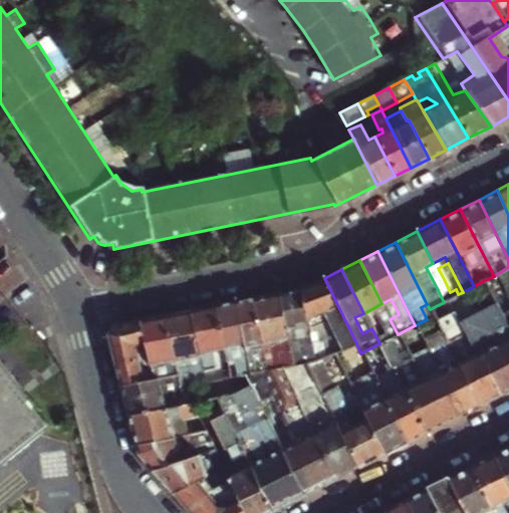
[(500,287),(494,276),(483,281),(489,292),(500,287)]
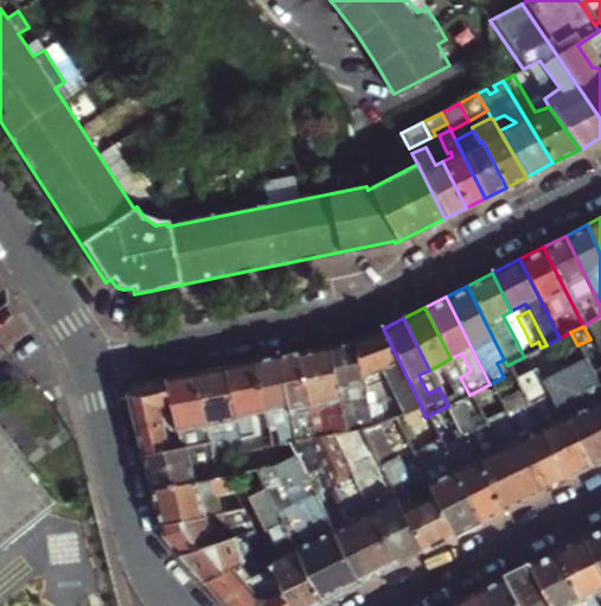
[(383,329),(355,340),(363,380),(385,375),(394,393),(373,400),(371,391),(365,391),(372,425),(392,418),(421,406),(383,329)]
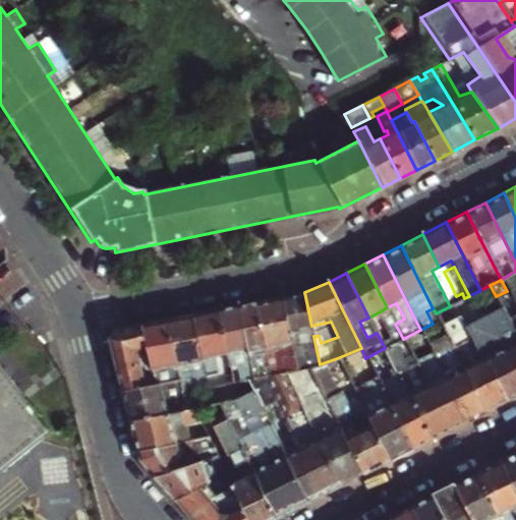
[(456,296),(450,283),(441,288),(450,306),(454,303),(452,298),(456,296)]
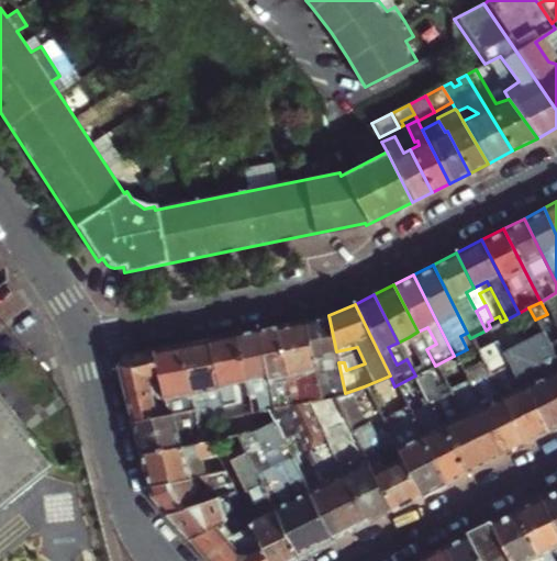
[(336,351),(329,315),(304,320),(312,358),(326,356),(331,378),(316,381),(321,399),(333,396),(343,394),(345,393),(338,362),(336,351)]
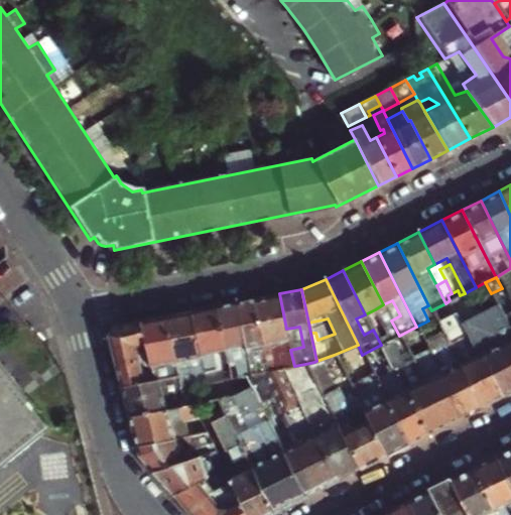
[(286,329),(279,293),(254,298),(263,345),(278,342),(282,363),(283,368),(294,366),(290,350),(286,329)]
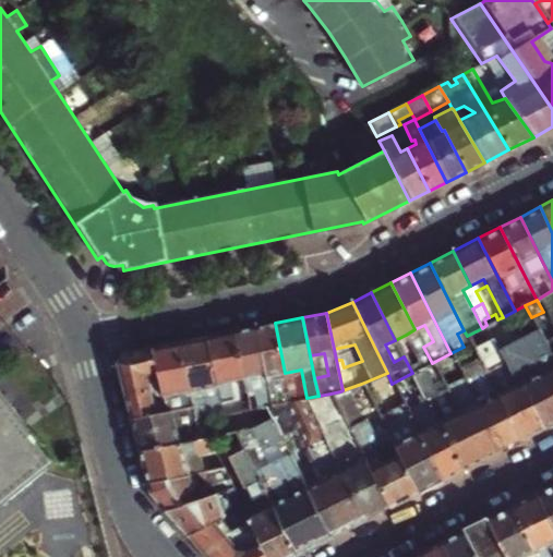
[(285,373),(275,323),(255,327),(271,406),(288,401),(287,396),(289,396),(285,373)]
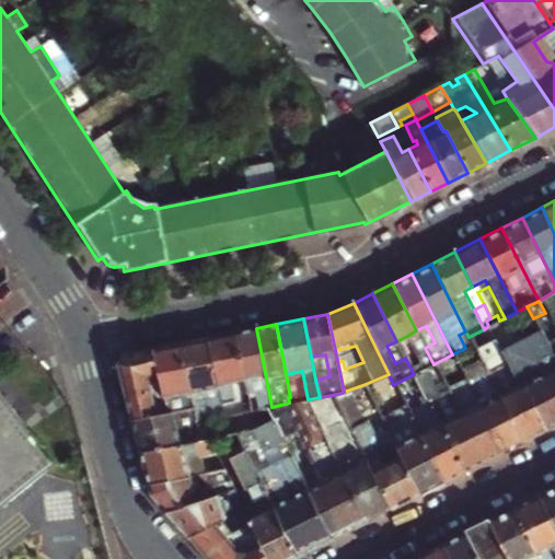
[(256,328),(232,333),(241,379),(255,376),(252,383),(256,405),(246,406),(247,411),(264,408),(272,407),(256,328)]
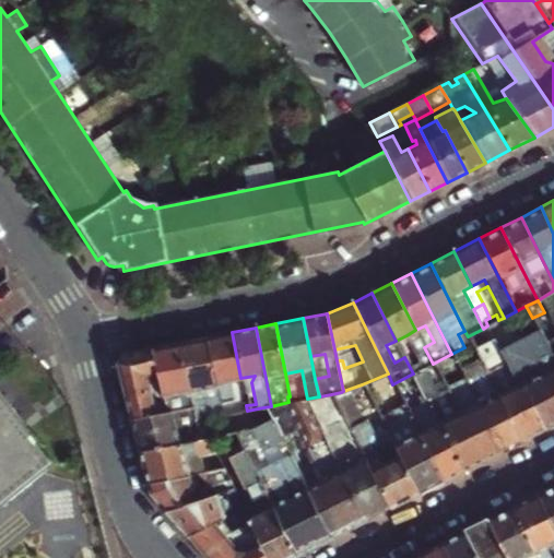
[(537,329),(517,339),(520,346),(541,335),(537,329)]
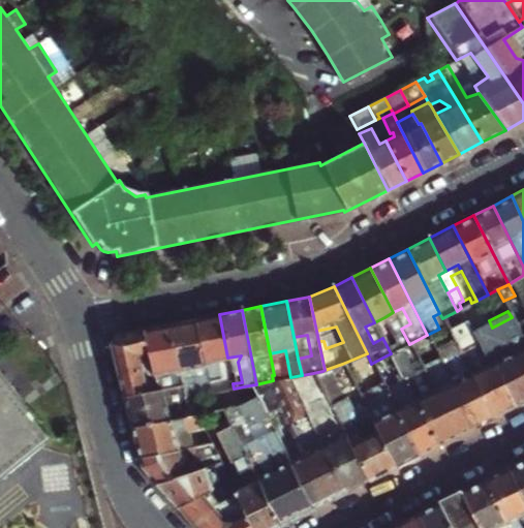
[(401,329),(393,312),(384,317),(393,334),(401,329)]
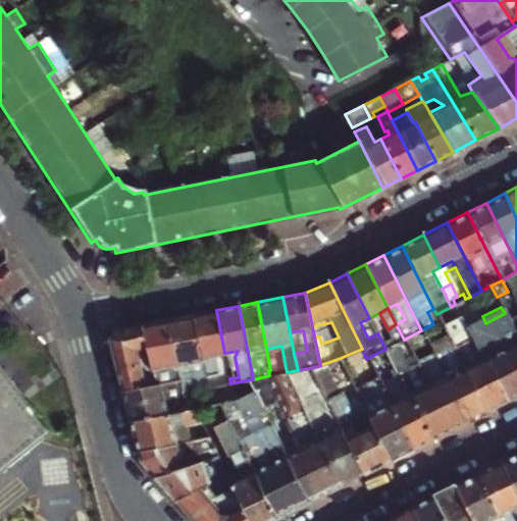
[(516,342),(508,347),(516,364),(516,310),(516,308),(510,311),(513,317),(508,320),(516,337),(516,342)]
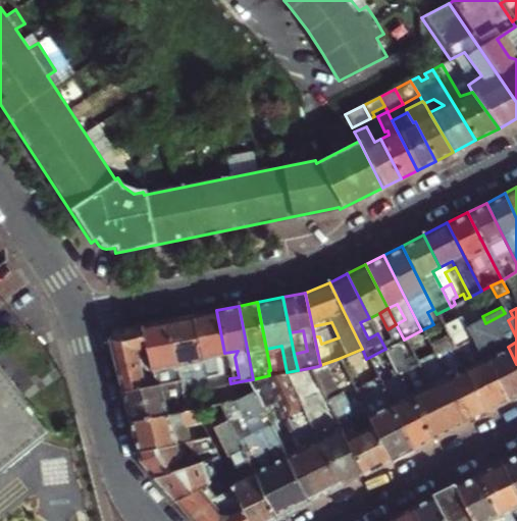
[(216,310),(192,315),(206,388),(216,386),(214,373),(216,372),(215,368),(213,355),(224,353),(216,310)]
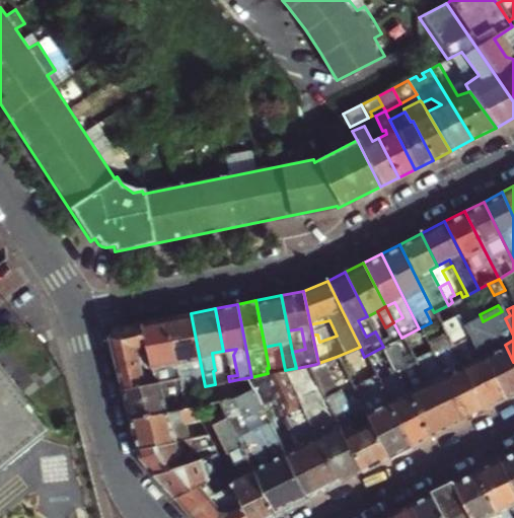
[(505,399),(513,394),(513,362),(505,345),(513,340),(513,336),(505,318),(502,311),(483,321),(480,314),(473,317),(485,340),(493,336),(499,348),(491,352),(483,356),(505,399)]
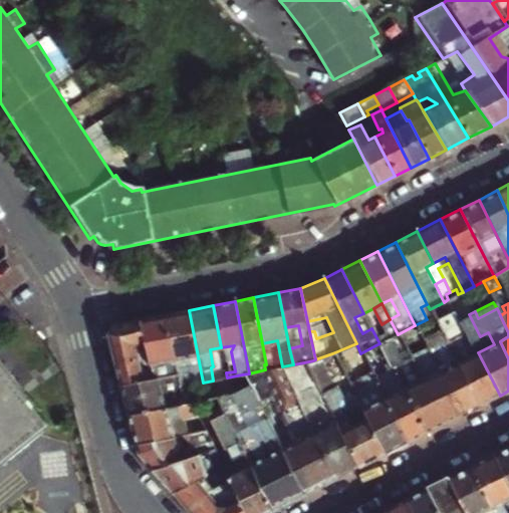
[(203,382),(189,310),(164,315),(173,360),(188,357),(189,364),(193,385),(203,382)]
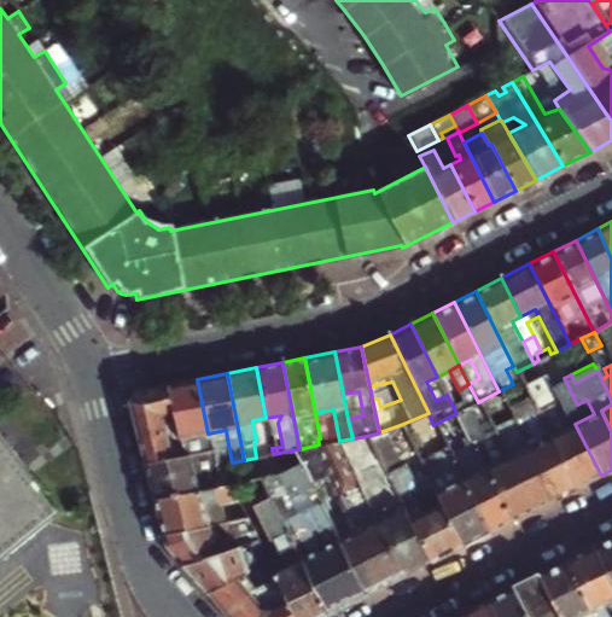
[(208,434),(197,379),(167,385),(181,455),(191,453),(186,434),(194,432),(198,450),(211,447),(210,442),(208,434)]
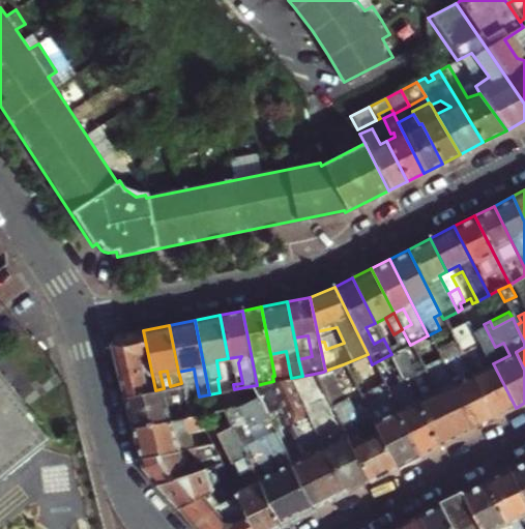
[(436,354),(456,345),(446,326),(440,329),(428,335),(434,350),(436,354)]
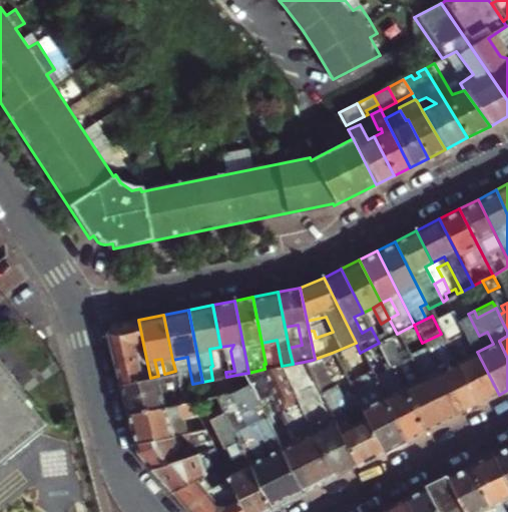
[(326,317),(307,321),(309,331),(314,331),(316,338),(333,332),(326,317)]
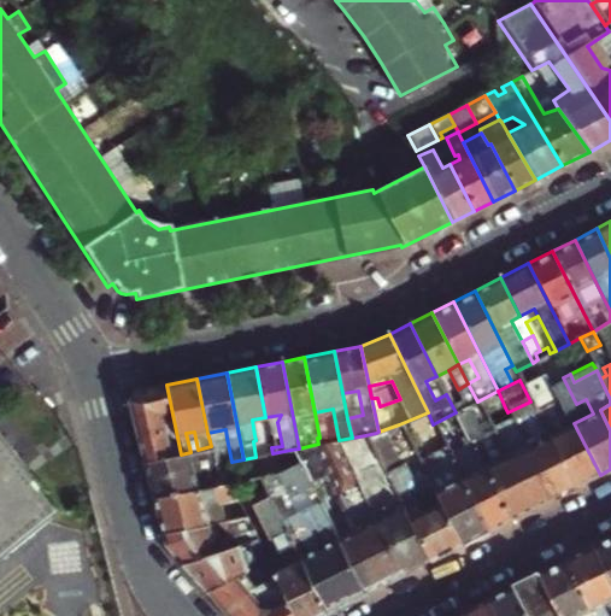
[(468,383),(458,389),(446,394),(456,412),(476,402),(477,402),(468,383)]
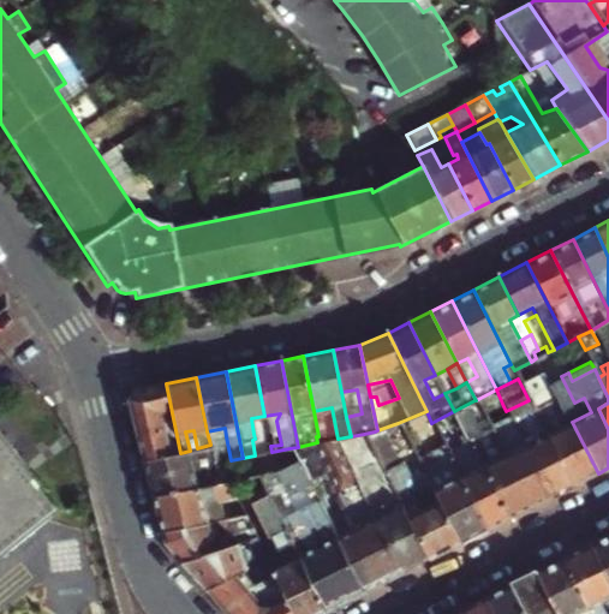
[(180,453),(166,383),(135,389),(127,400),(143,462),(180,453)]
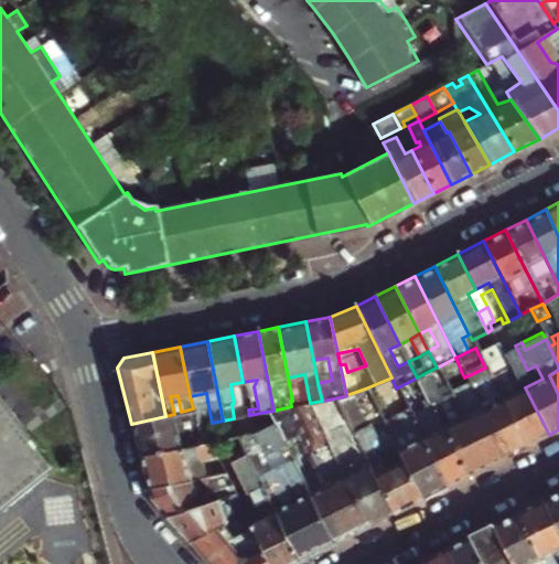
[(328,358),(313,360),(318,383),(332,380),(328,358)]
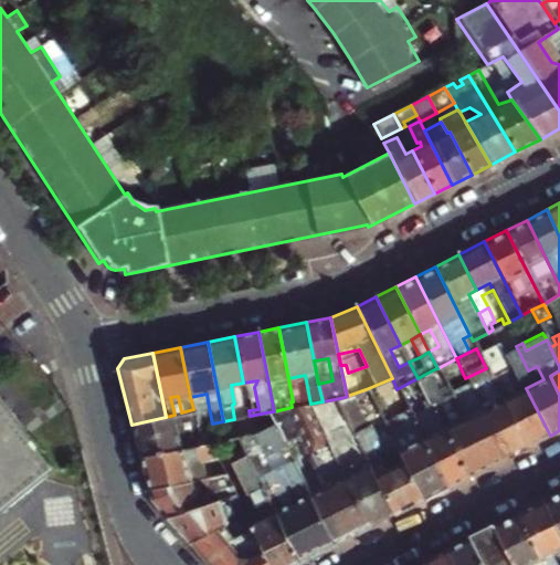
[(444,384),(463,374),(456,358),(437,368),(436,368),(444,384)]
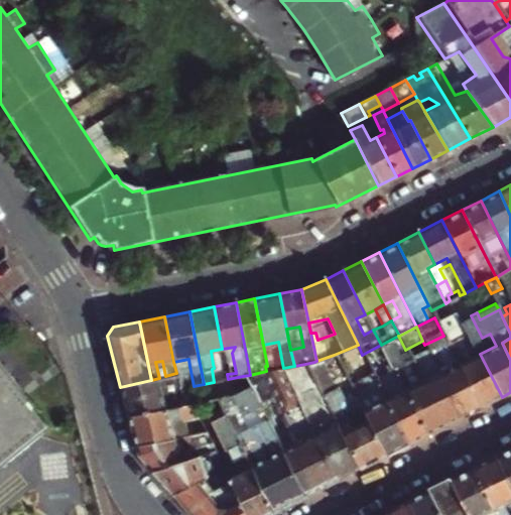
[(490,334),(482,338),(488,350),(496,346),(490,334)]
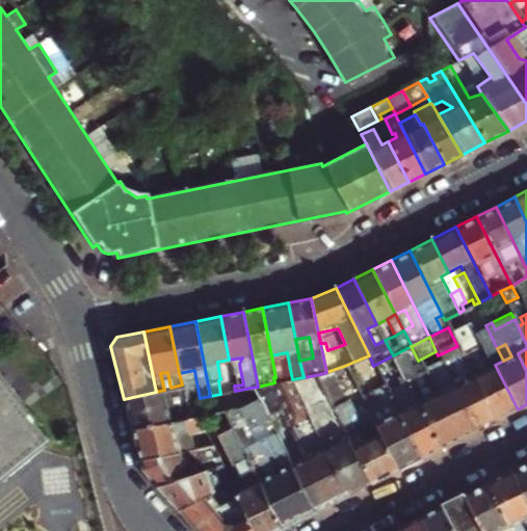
[(401,370),(418,361),(411,346),(393,355),(389,357),(401,383),(404,381),(439,449),(458,440),(436,394),(425,400),(425,394),(419,381),(414,383),(411,377),(407,372),(403,374),(401,370)]
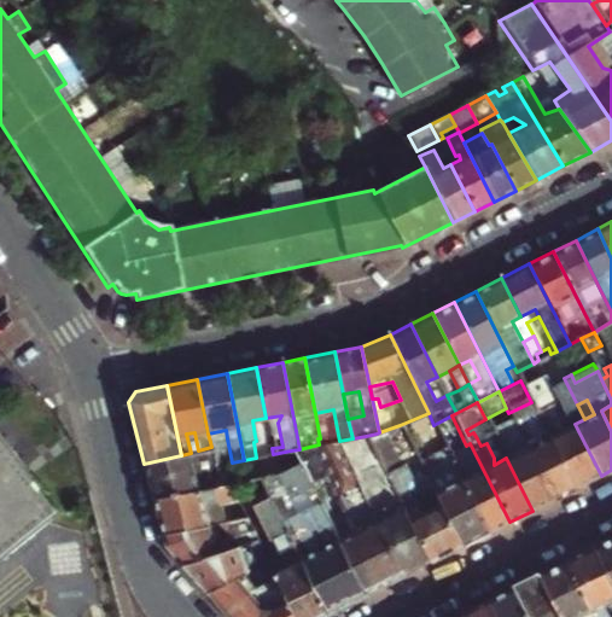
[(535,408),(517,418),(520,425),(528,423),(534,436),(532,444),(549,437),(537,413),(535,408)]
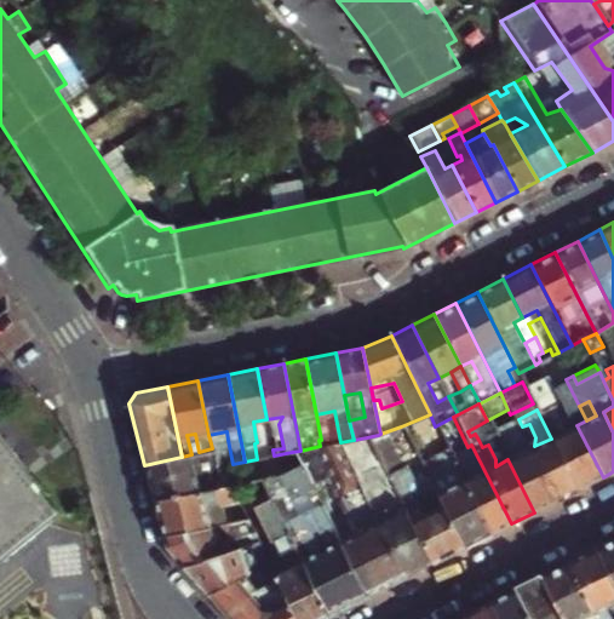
[(489,534),(464,482),(435,427),(430,414),(401,427),(414,453),(432,445),(441,460),(437,462),(451,488),(436,496),(463,549),(489,534)]
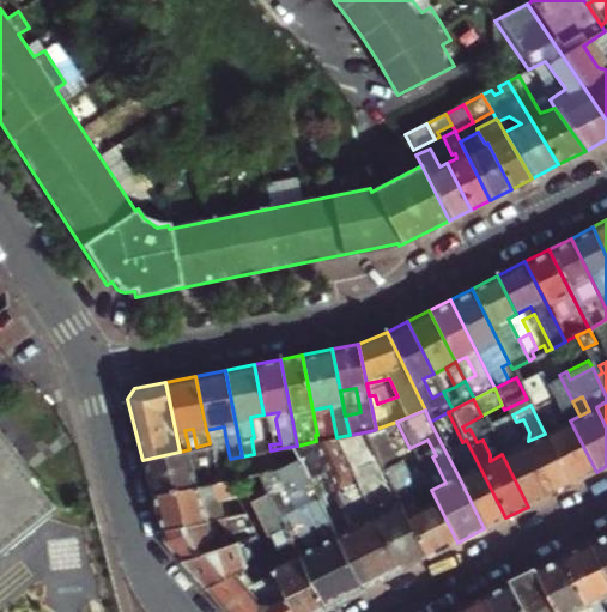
[(548,496),(571,485),(545,434),(528,441),(529,432),(523,419),(516,422),(513,414),(508,417),(548,496)]
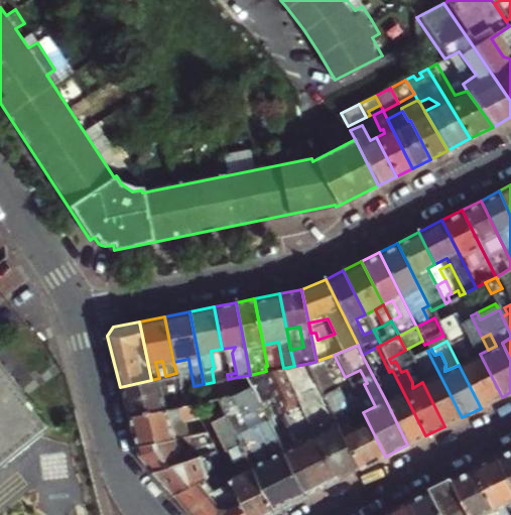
[(462,417),(427,351),(423,353),(426,359),(421,362),(427,374),(433,377),(422,382),(444,426),(462,417)]
